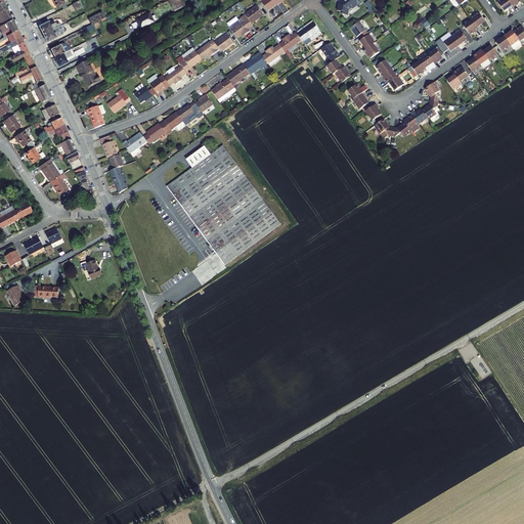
[(79,0),(73,4),(76,11),(83,7),(79,0)]
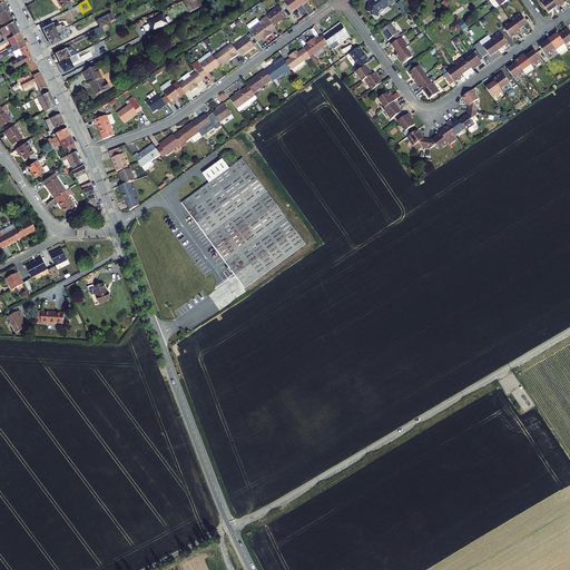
[(183,0),(189,12),(202,7),(198,0),(183,0)]
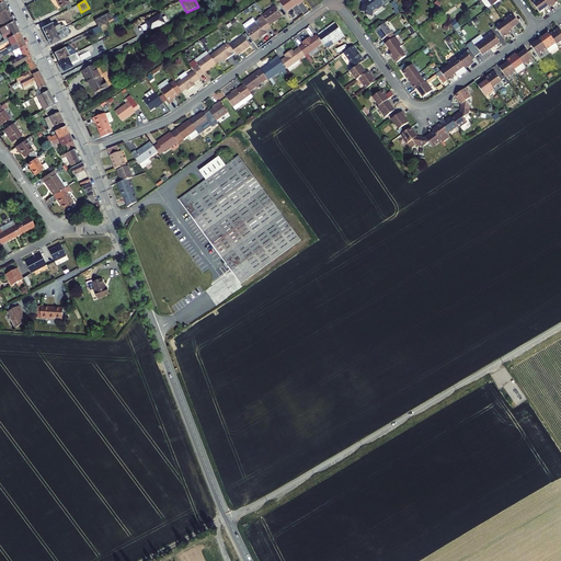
[(282,0),(279,2),(286,12),(295,6),(296,3),(297,6),(304,0),(282,0)]
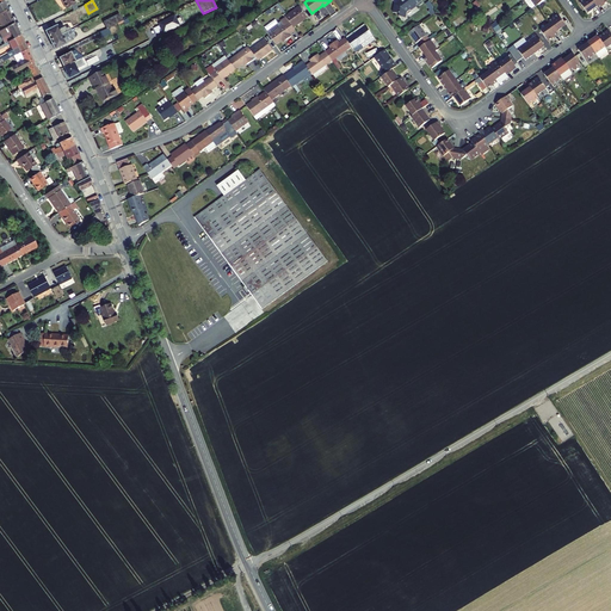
[(400,0),(395,4),(394,12),(400,13),(400,17),(406,17),(407,11),(411,8),(412,10),(417,6),(417,5),(423,0),(421,0),(400,0)]
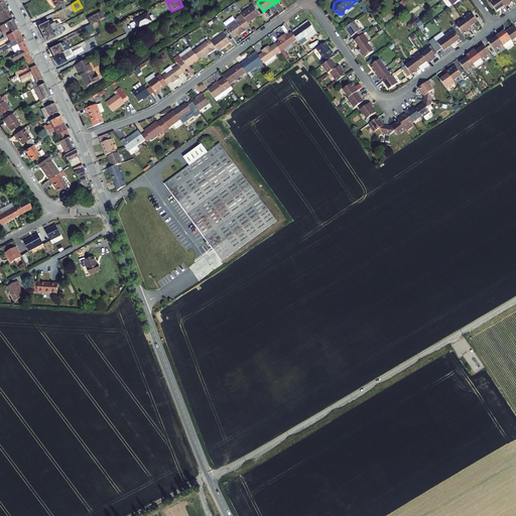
[(492,0),(490,2),(496,11),(504,5),(500,0),(492,0)]
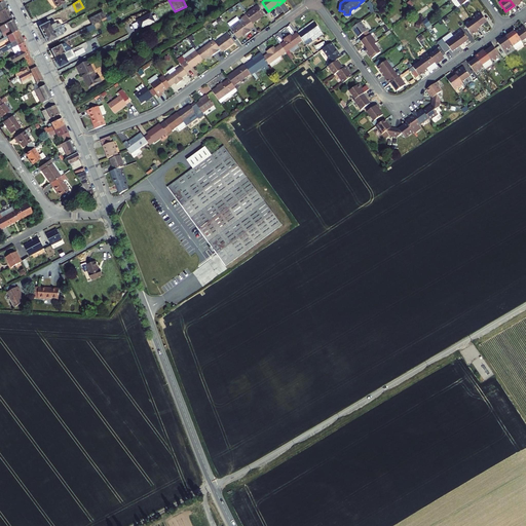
[(253,24),(259,20),(258,19),(264,14),(258,6),(246,14),(253,24)]
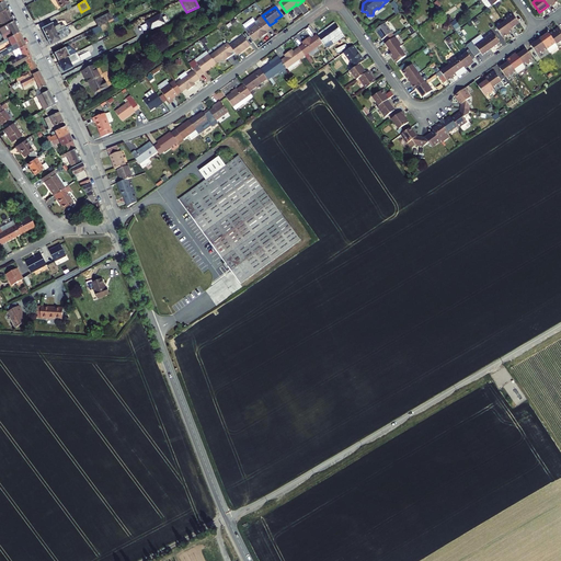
[(12,19),(7,9),(0,11),(0,22),(1,25),(12,20),(12,19)]
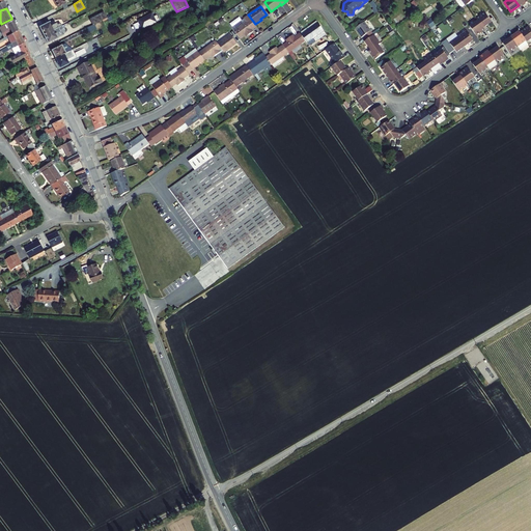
[(89,19),(92,25),(106,18),(103,12),(89,19)]
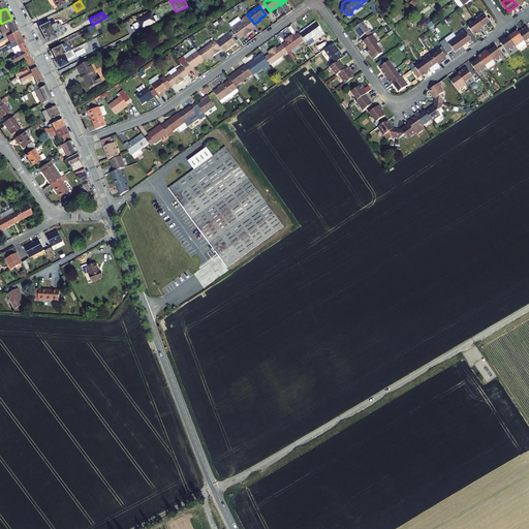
[(474,19),(476,21),(481,28),(490,22),(484,13),(474,19)]
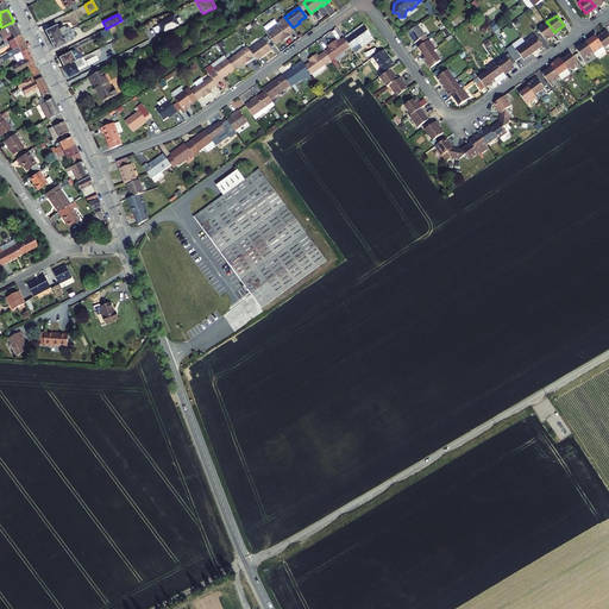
[(269,36),(275,44),(281,39),(283,38),(286,41),(290,36),(289,33),(294,30),(293,27),(284,17),(280,20),(282,25),(269,36)]
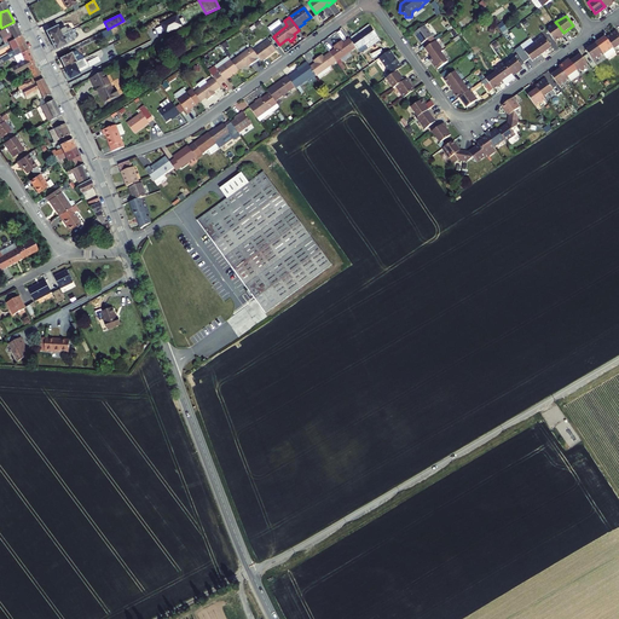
[(167,35),(183,27),(180,21),(179,18),(162,25),(167,35)]
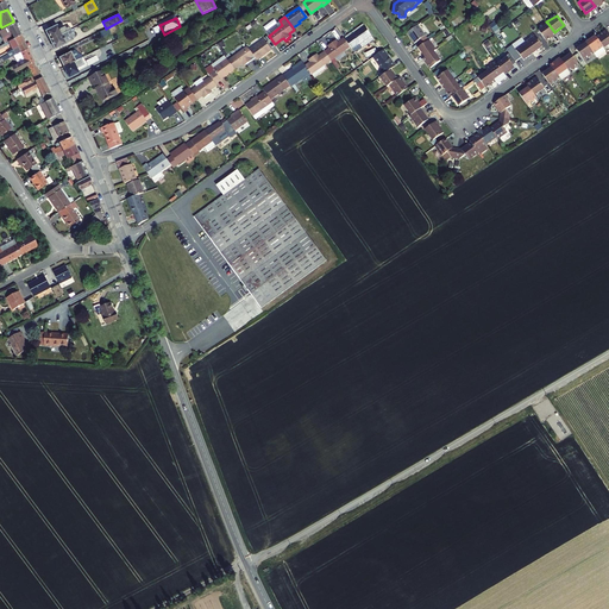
[(0,39),(6,36),(10,42),(20,36),(14,23),(0,30),(0,35),(1,36),(0,36),(0,39)]
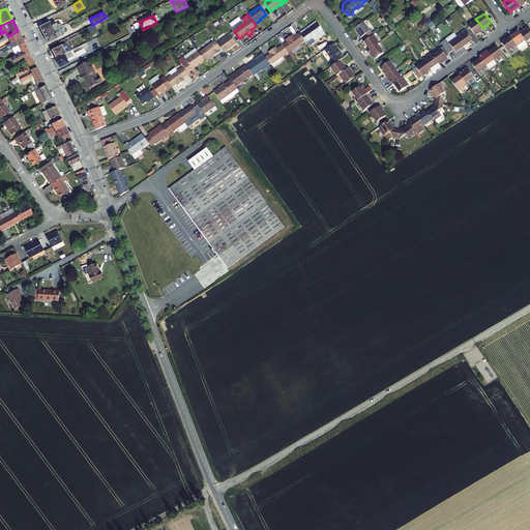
[(483,30),(482,28),(477,21),(469,27),(475,36),(483,30)]
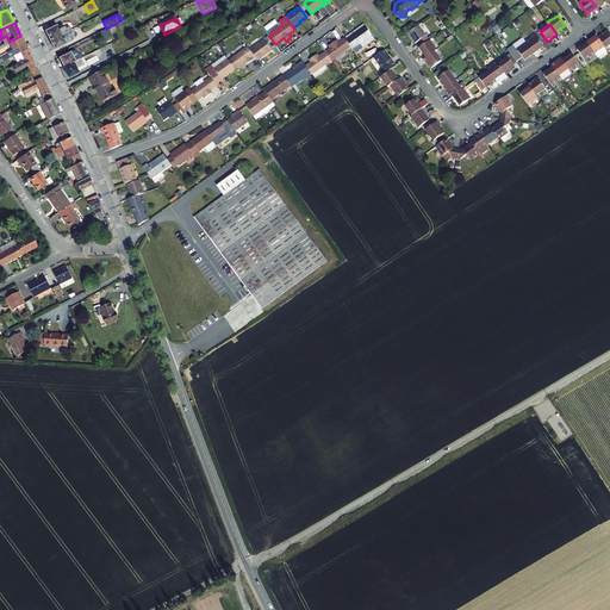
[(365,25),(346,39),(350,47),(355,54),(374,39),(365,25)]
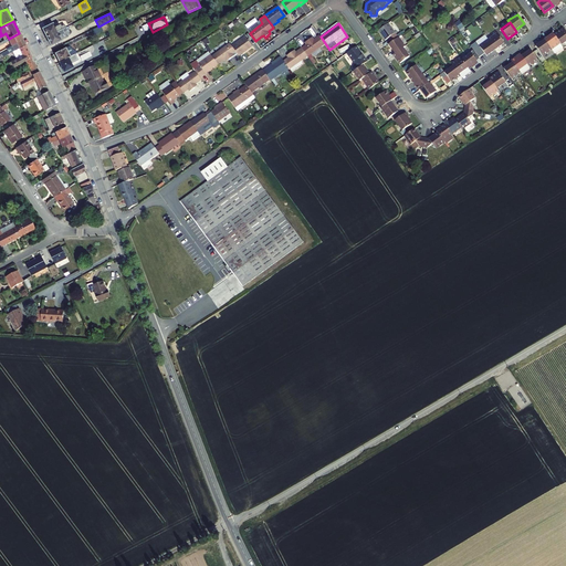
[(398,38),(388,23),(378,30),(386,40),(388,39),(391,43),(398,38)]
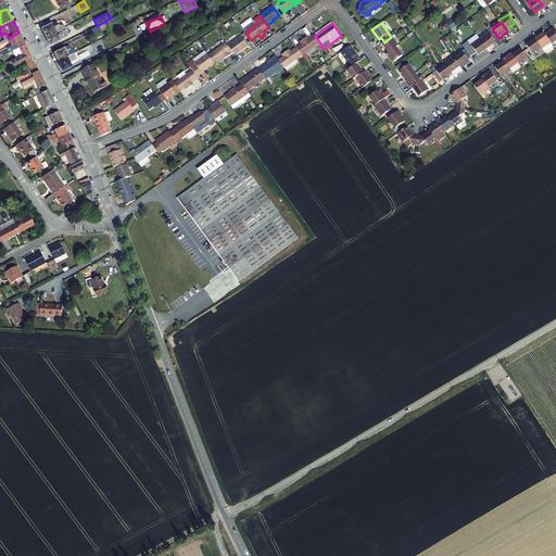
[(41,28),(46,37),(64,27),(63,24),(60,26),(59,25),(53,27),(51,24),(41,28)]
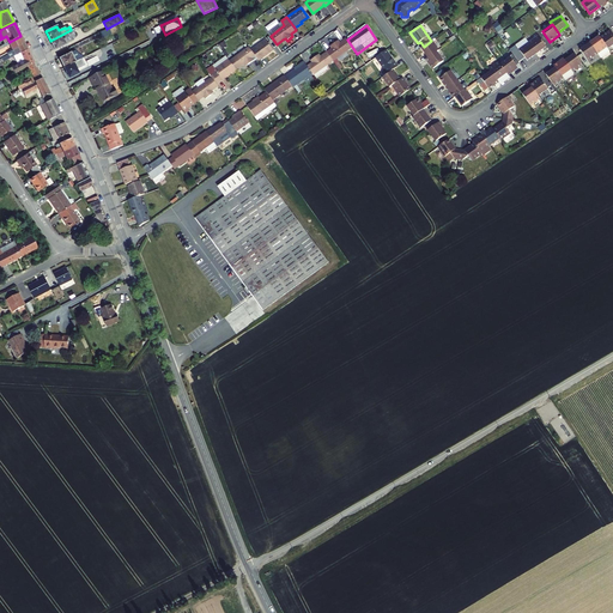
[(71,30),(50,41),(55,49),(66,44),(64,40),(70,37),(68,35),(73,34),(71,30)]
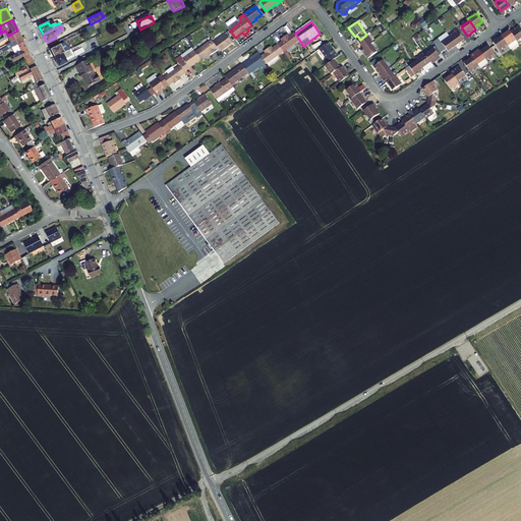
[(520,30),(519,26),(510,33),(517,42),(520,38),(520,30)]
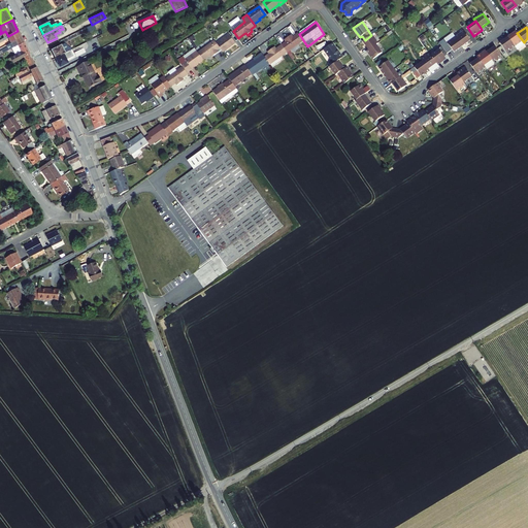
[(10,43),(21,37),(18,31),(8,36),(0,39),(0,42),(8,38),(10,43)]
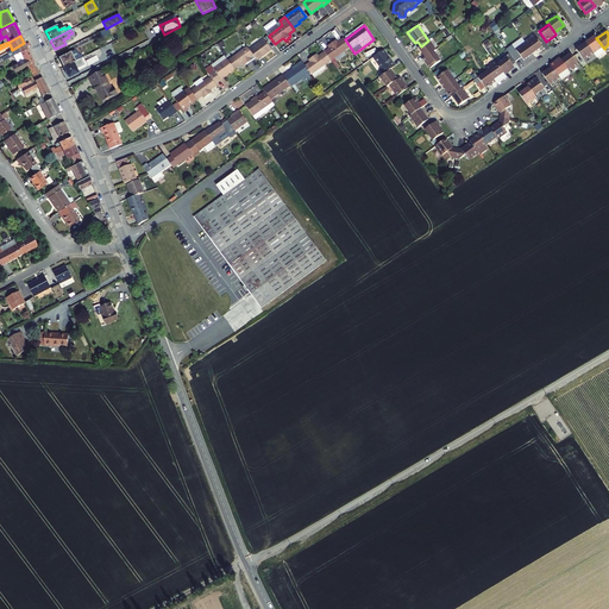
[(526,43),(533,54),(542,46),(535,36),(526,43)]
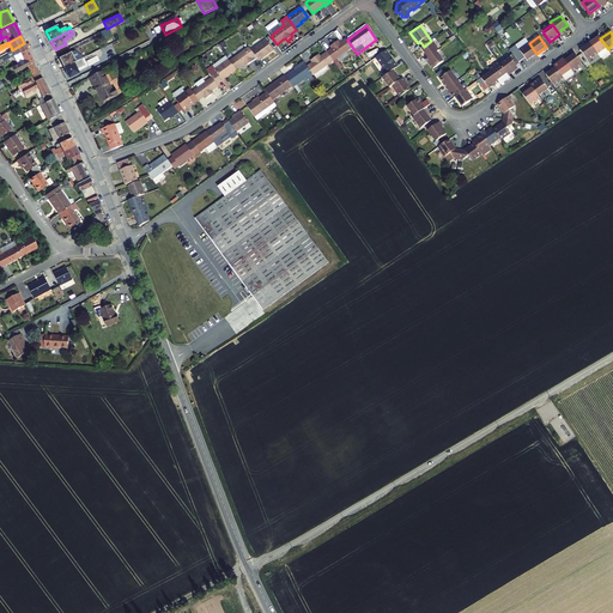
[(598,54),(600,58),(610,50),(608,49),(600,38),(599,36),(589,43),(598,54)]
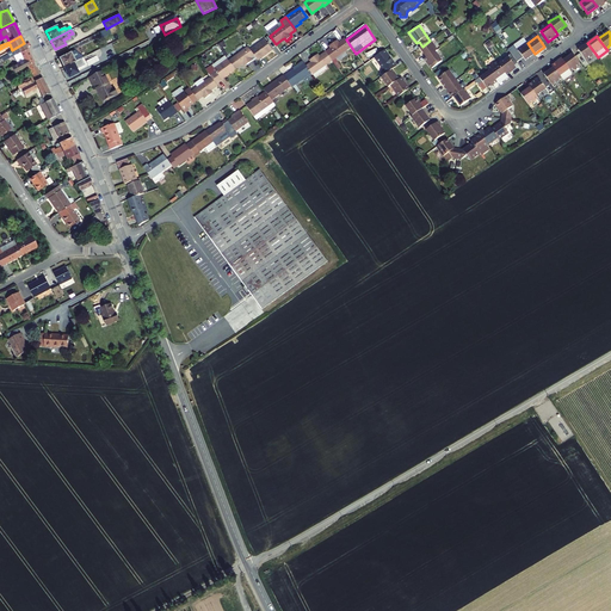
[(351,47),(346,39),(345,38),(339,43),(337,44),(334,42),(329,47),(331,49),(326,53),(332,61),(351,47)]
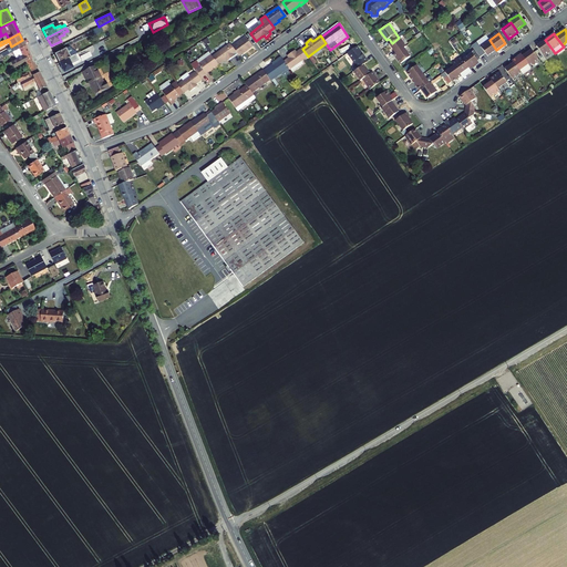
[(237,54),(239,57),(253,47),(246,37),(233,47),(237,54)]
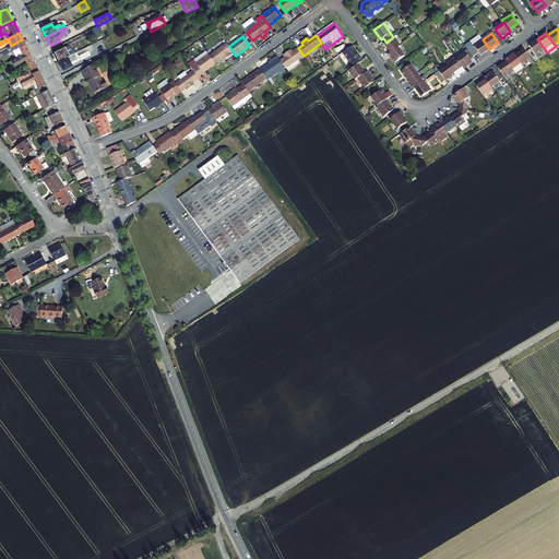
[(384,44),(390,52),(397,47),(400,46),(393,37),(387,43),(384,44)]
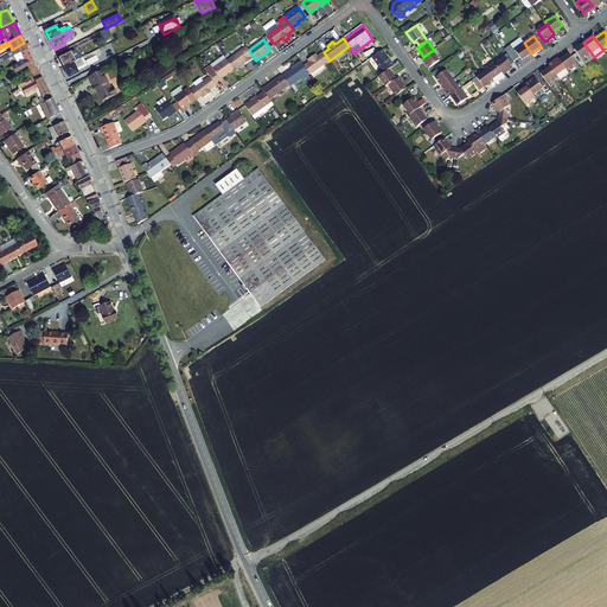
[(0,63),(13,56),(27,49),(24,43),(12,50),(7,52),(8,55),(0,58),(0,63)]
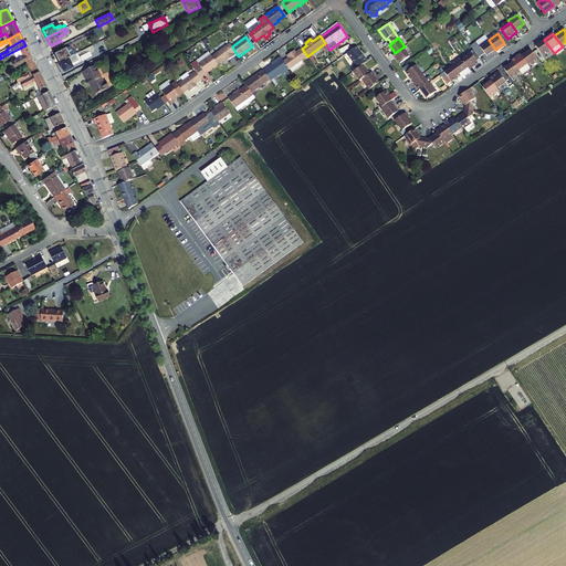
[(486,56),(495,50),(489,40),(480,46),(486,56)]
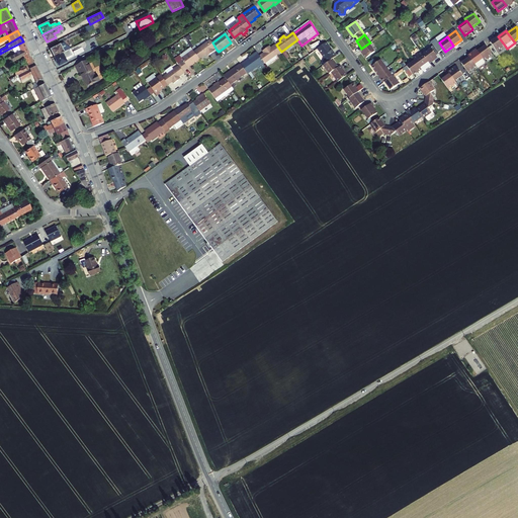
[(505,46),(498,36),(490,42),(497,52),(505,46)]
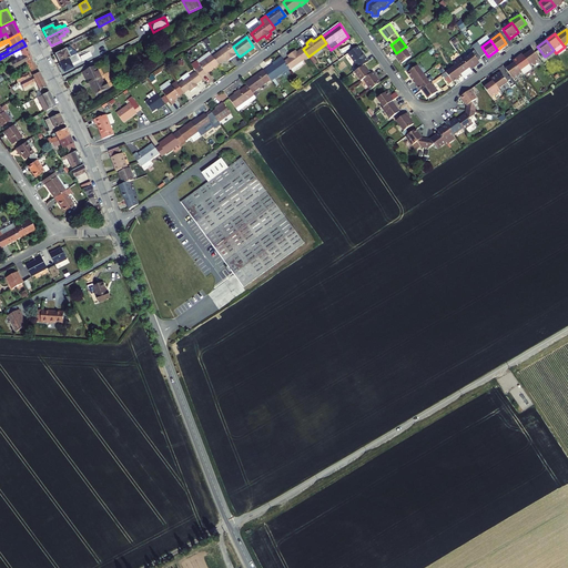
[(213,57),(219,64),(225,60),(229,58),(230,60),(237,54),(233,47),(231,43),(213,57)]
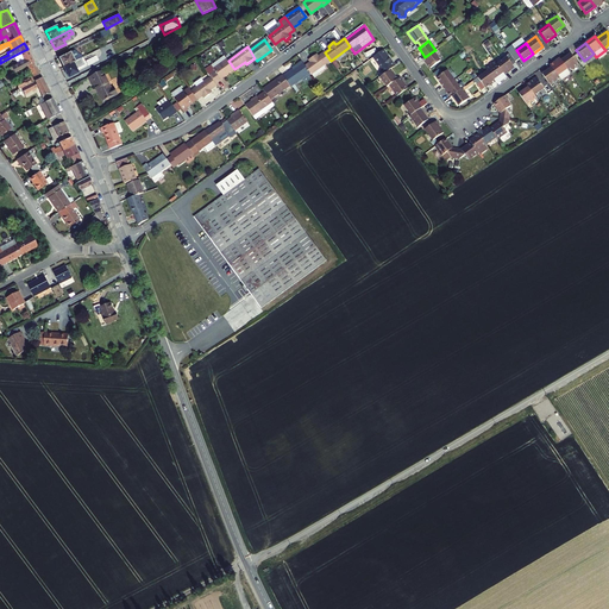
[(33,62),(27,49),(13,56),(18,64),(8,69),(11,73),(12,74),(33,62)]
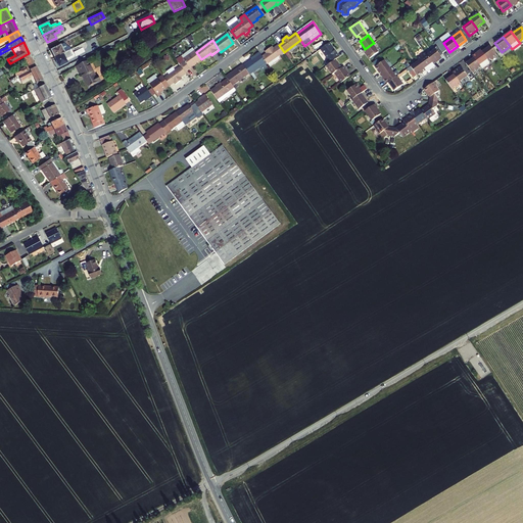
[(50,50),(54,57),(69,50),(70,49),(63,43),(50,50)]
